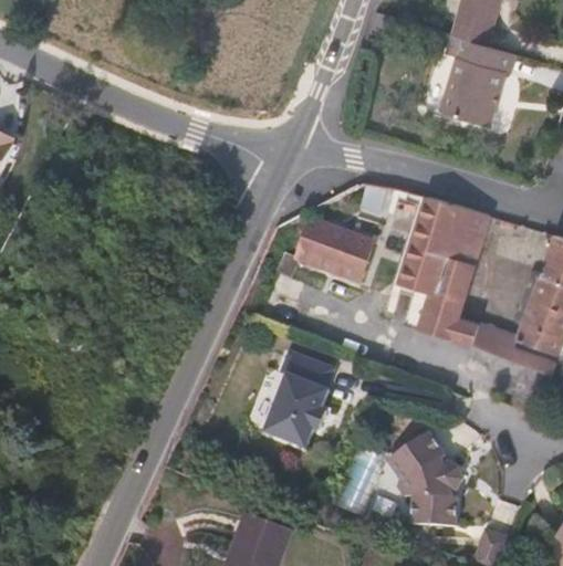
[(493,19),(499,0),(512,0),(514,0),(513,0),(459,0),(449,35),(486,46),(493,19)]
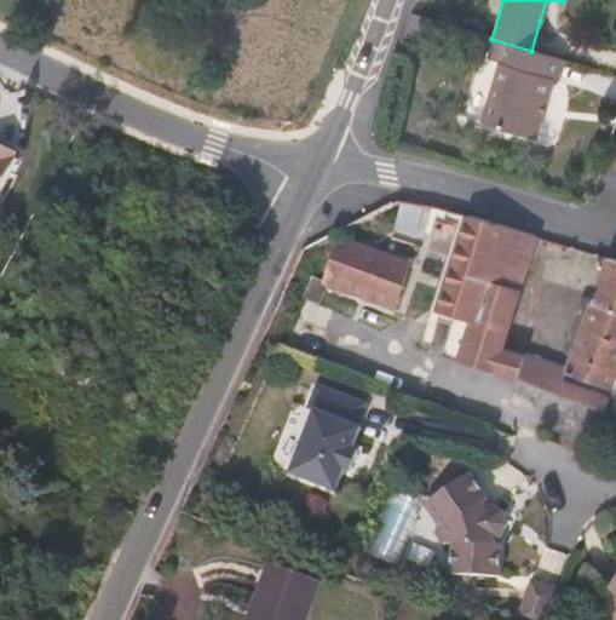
[(558,80),(563,59),(531,51),(491,39),(485,59),(498,63),(479,122),(534,139),(543,109),(552,79),(558,80)]
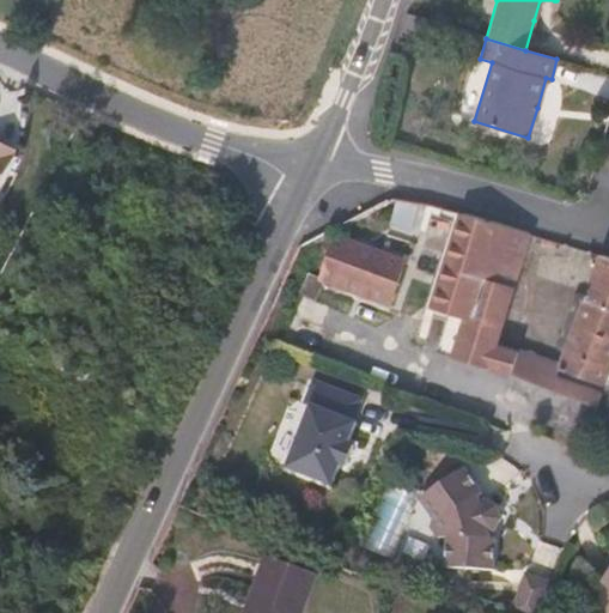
[(0,186),(14,157),(12,156),(14,151),(11,149),(0,144),(0,186)]
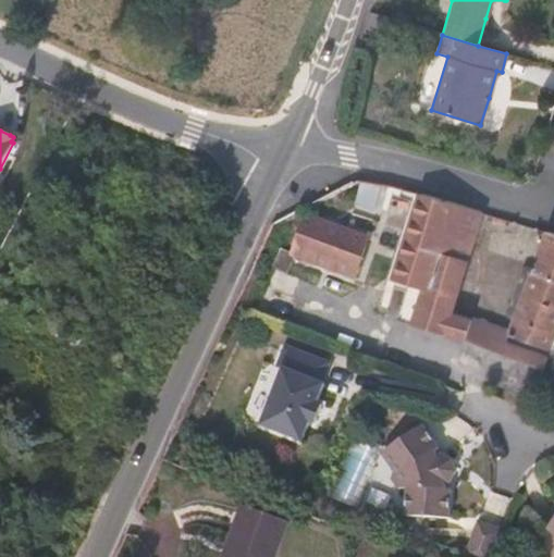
[(378,183),(357,180),(353,203),(372,209),(378,183)]
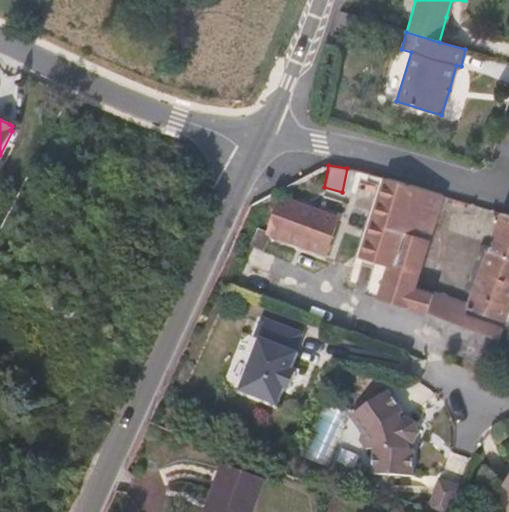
[(441,195),(384,178),(359,256),(374,261),(364,294),(426,314),(432,294),(414,288),(441,195)]
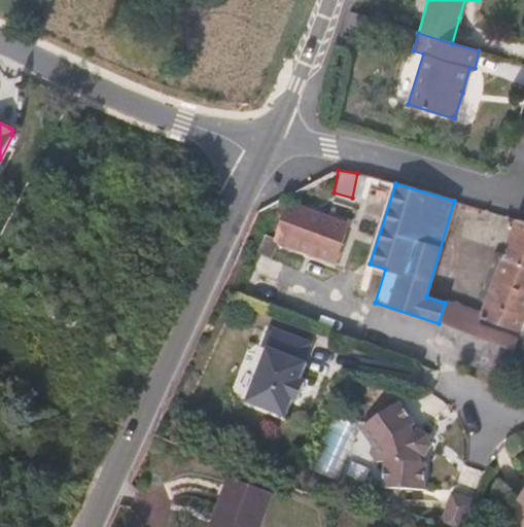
[(271,244),(336,269),(352,225),(286,202),(271,244)]
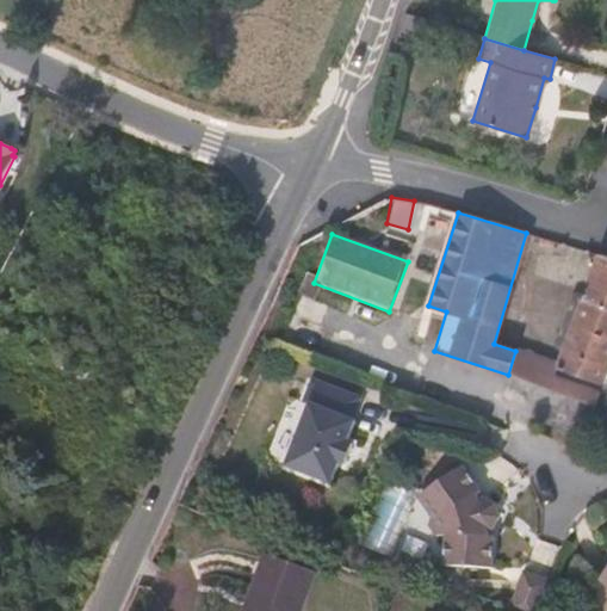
[(602,382),(606,369),(606,255),(598,253),(583,294),(581,294),(580,295),(575,294),(571,296),(555,341),(556,346),(563,349),(557,364),(602,382)]
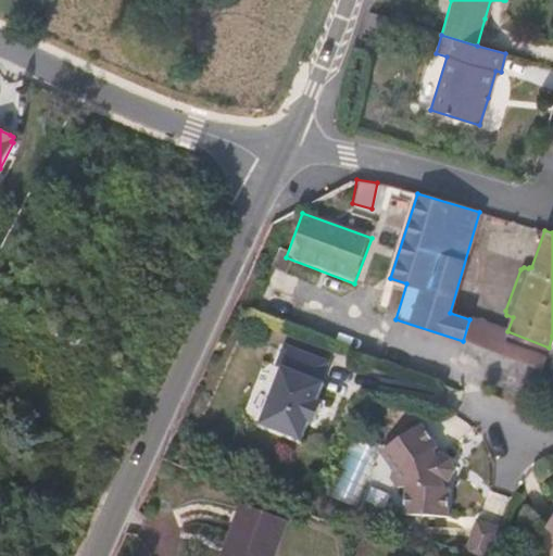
[(463,341),(522,364),(526,352),(503,344),(507,331),(469,319),(463,341)]
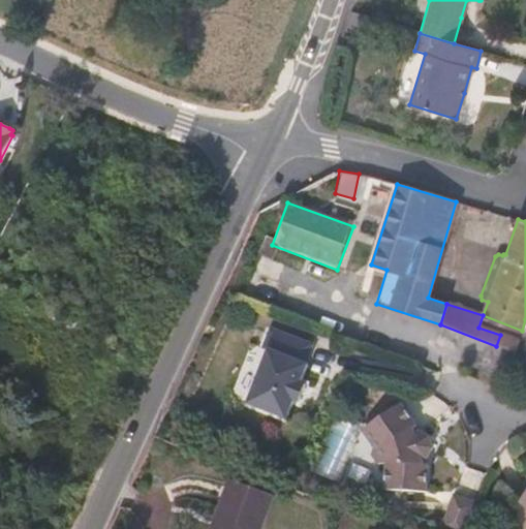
[(266,351),(246,405),(285,418),(291,401),(297,403),(303,384),(299,382),(305,365),(303,364),(306,354),(310,345),(268,329),(260,349),(266,351)]
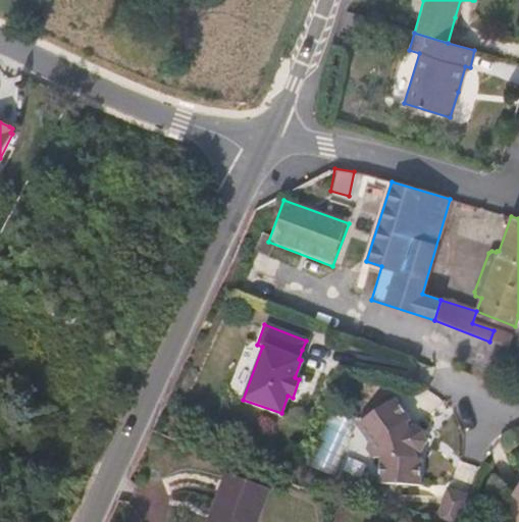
[(489,342),(508,347),(512,336),(494,330),(489,342)]
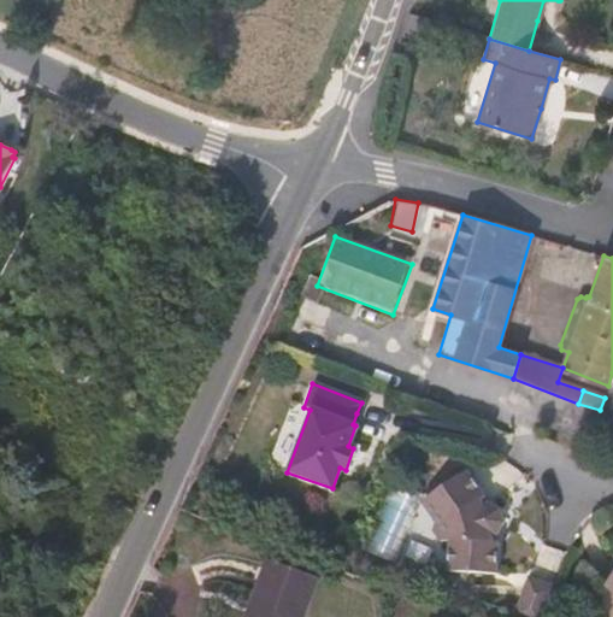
[(446,573),(494,575),(496,542),(490,542),(489,536),(495,535),(500,523),(499,517),(497,511),(487,505),(481,506),(479,500),(483,498),(465,472),(420,503),(434,521),(430,529),(440,541),(448,541),(446,573)]
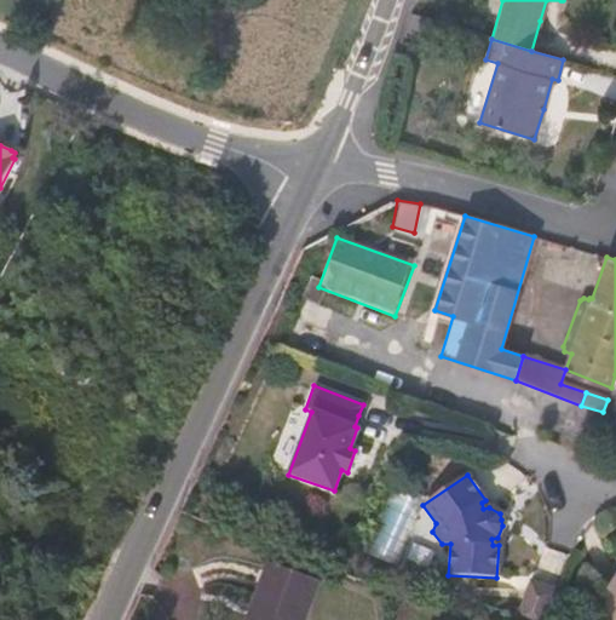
[(303,619),(317,581),(266,562),(251,607),(245,619),(303,619)]
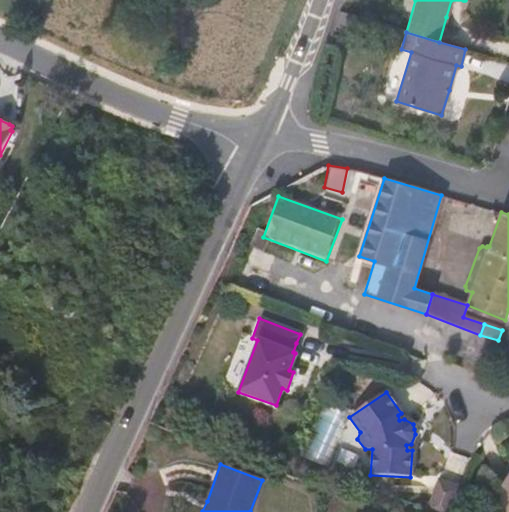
[(448,511),(458,488),(437,480),(425,511),(429,511),(448,511)]
